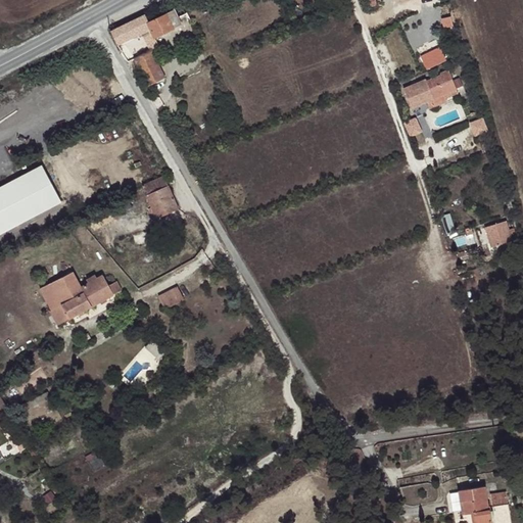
[(449,10),(447,2),(441,4),(443,12),(449,10)]
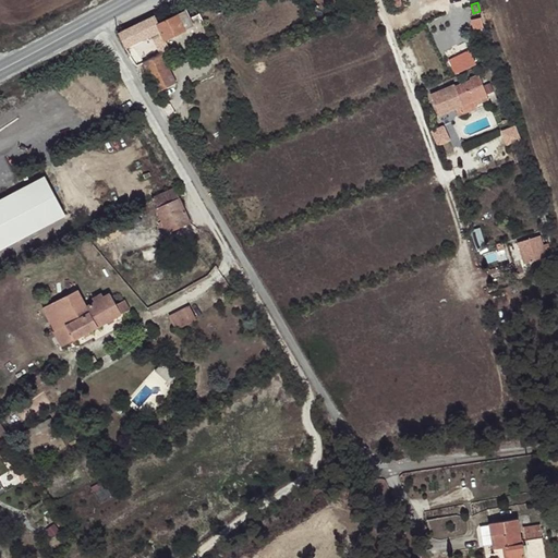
[(473,13),(471,4),(471,3),(465,4),(470,20),(475,19),(473,13)]
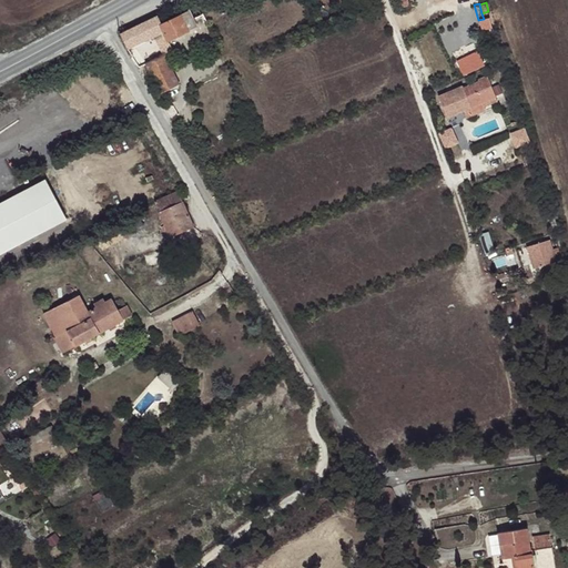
[(161,22),(158,14),(120,32),(127,47),(164,31),(168,40),(196,27),(189,10),(161,22)]
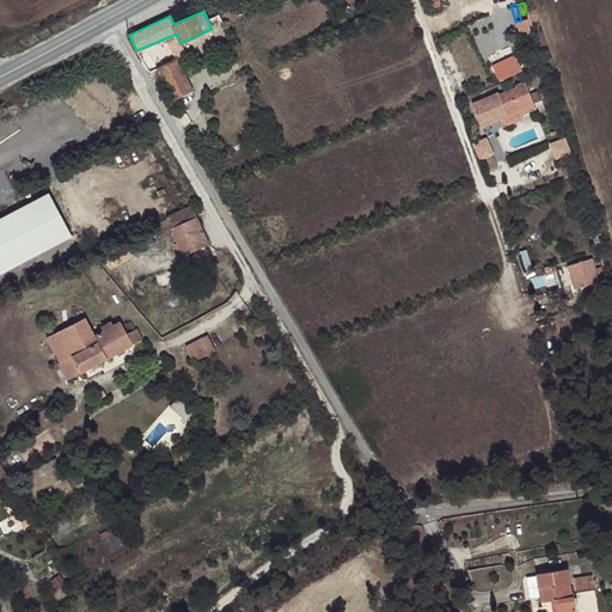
[(171,99),(193,91),(176,57),(155,67),(158,72),(154,74),(155,77),(160,75),(171,99)]
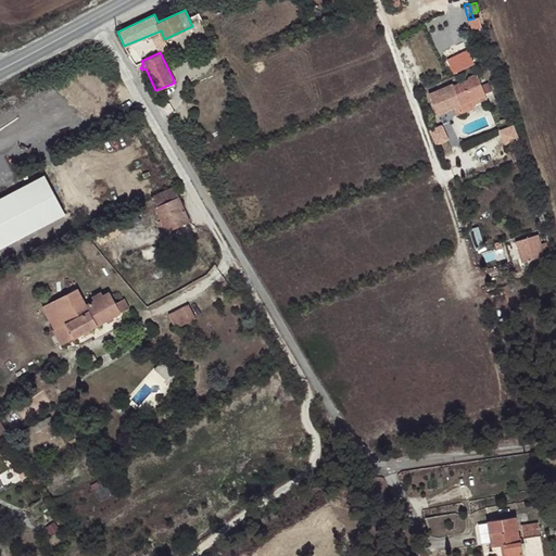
[(471,57),(455,64),(460,73),(476,65),(471,57)]
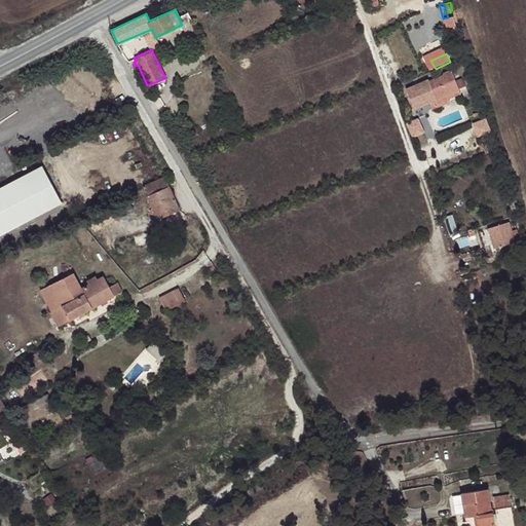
[(445,76),(429,81),(436,98),(459,89),(452,70),(444,73),(445,76)]
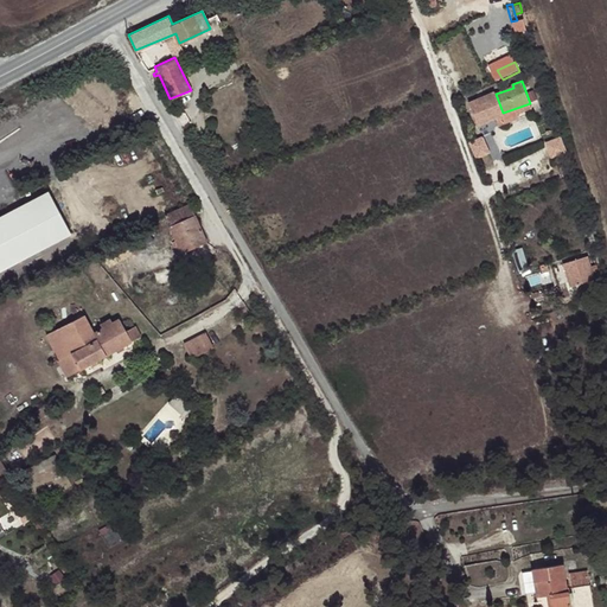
[(503,113),(499,114),(503,122),(518,116),(517,113),(531,108),(530,103),(503,113)]
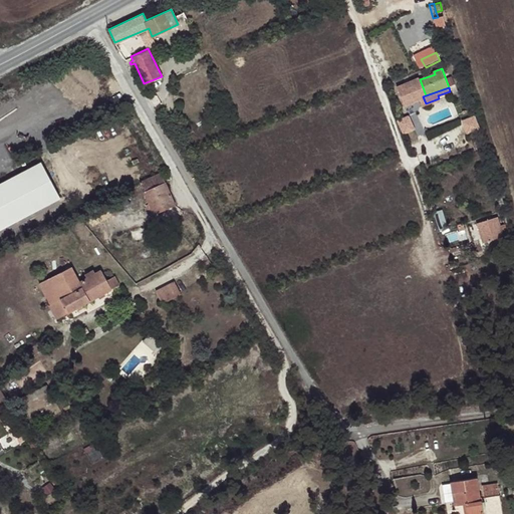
[(423,126),(421,123),(422,122),(417,111),(399,119),(406,135),(423,126)]
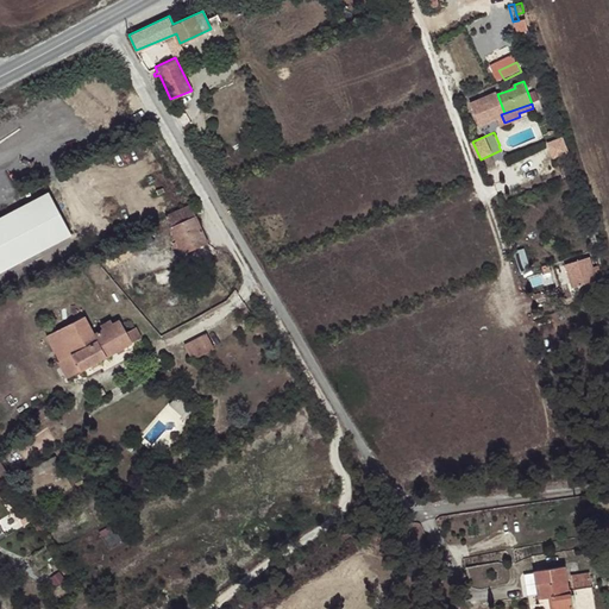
[(244,154),(264,144),(258,133),(239,143),(244,154)]
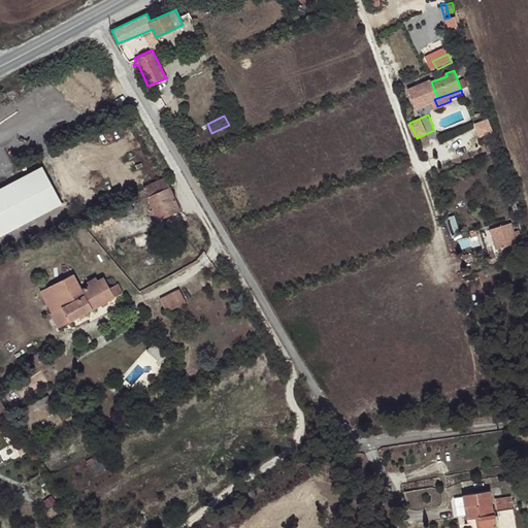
[(476,123),(481,135),(495,130),(490,118),(476,123)]
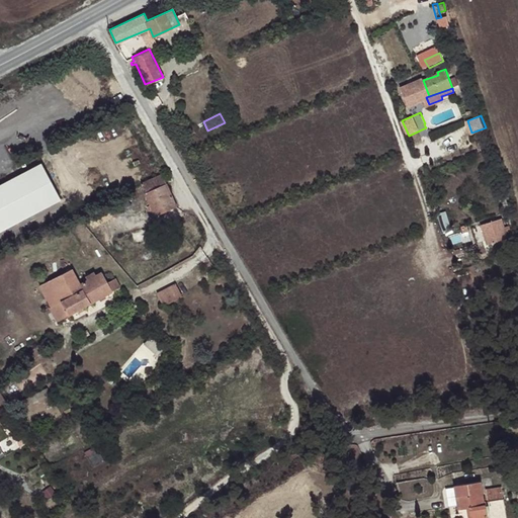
[(0,182),(0,229),(62,199),(44,162),(0,182)]
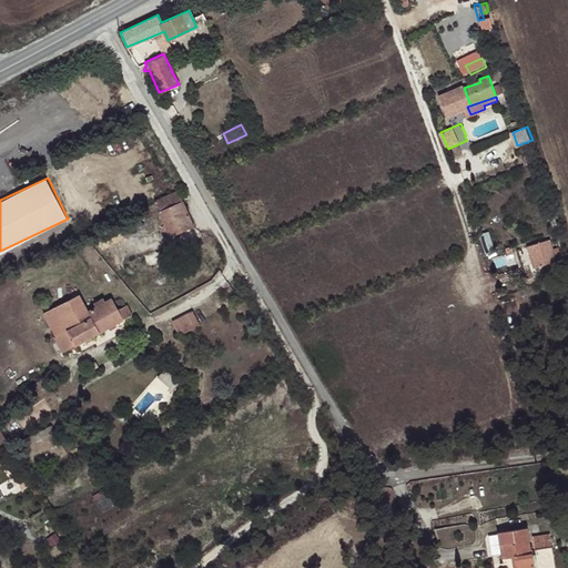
[(155,205),(180,194),(178,192),(154,202),(155,205)]
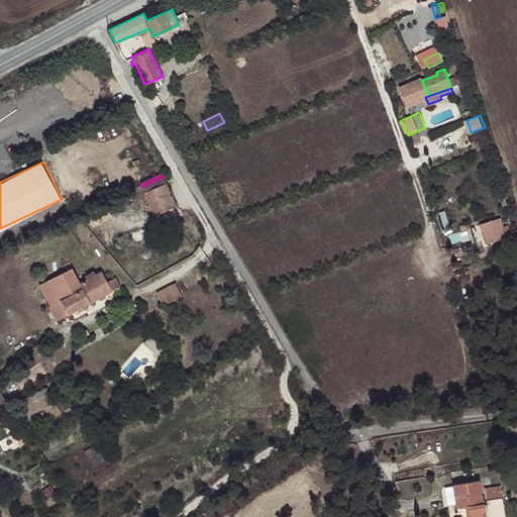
[(173,201),(164,177),(141,187),(153,215),(164,211),(162,206),(173,201)]
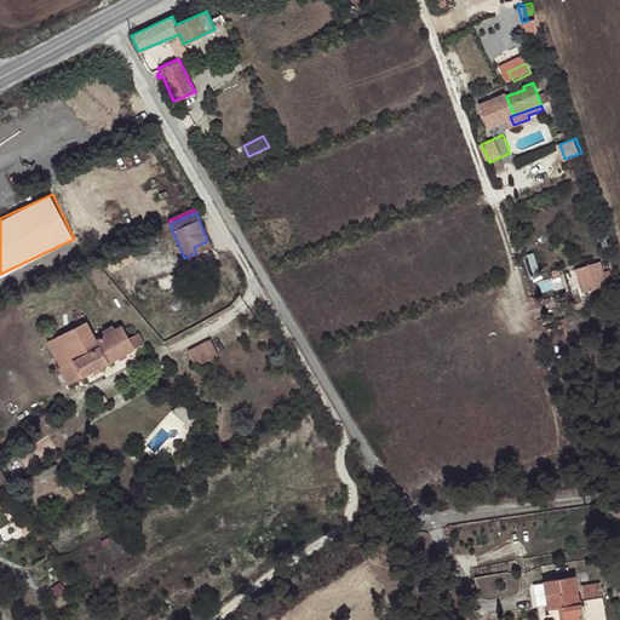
[(194,247),(196,253),(210,246),(207,241),(194,247)]
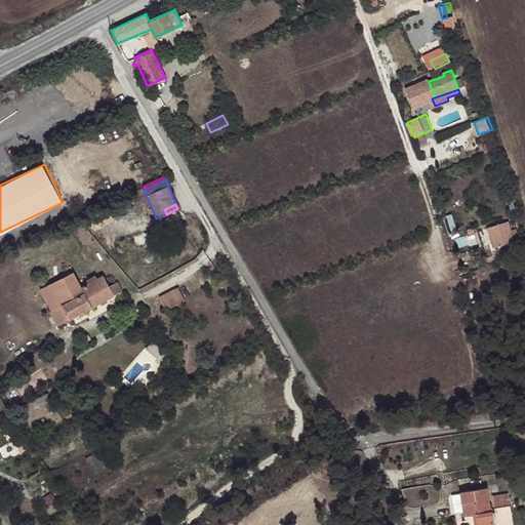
[(516,241),(509,220),(488,228),(495,248),(516,241)]
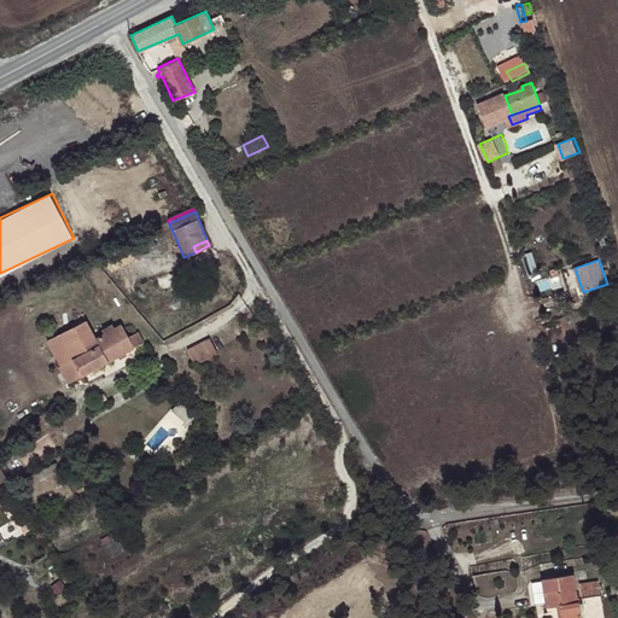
[(557,268),(549,270),(553,279),(559,277),(557,268)]
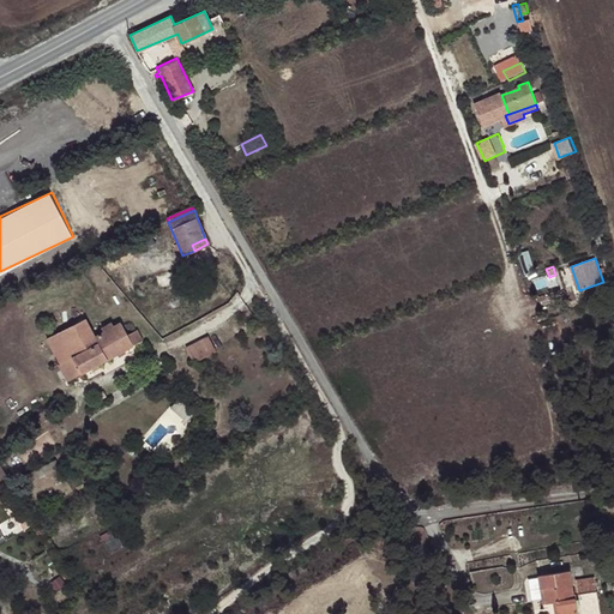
[(61,331),(48,339),(59,365),(72,359),(80,374),(142,341),(136,329),(127,335),(126,333),(144,323),(139,314),(121,324),(120,323),(95,337),(85,319),(61,331)]
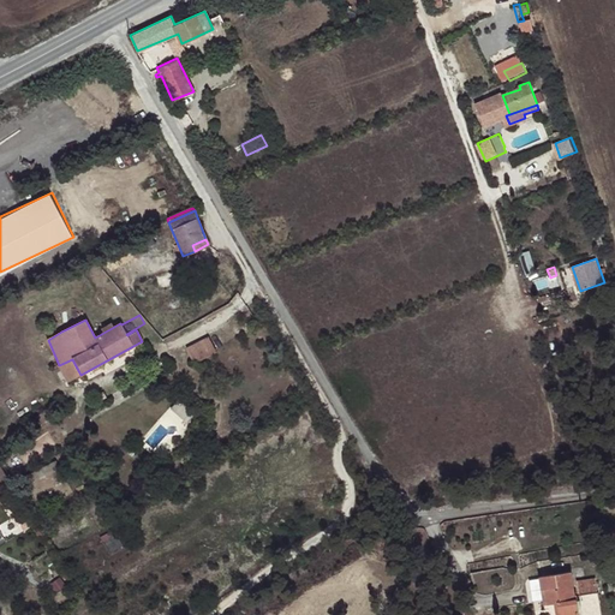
[(195,360),(219,351),(213,335),(189,345),(195,360)]
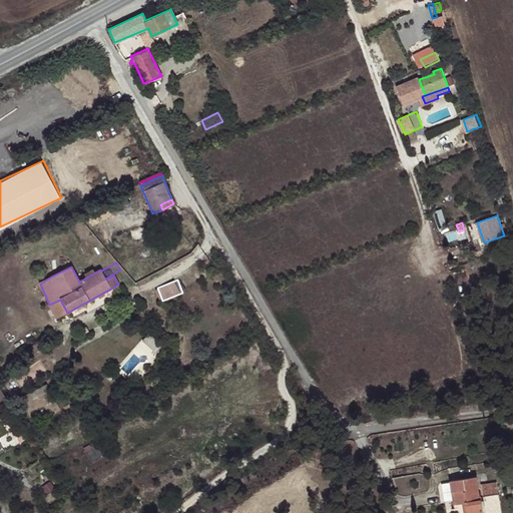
[(60,300),(49,305),(56,319),(67,313),(60,300)]
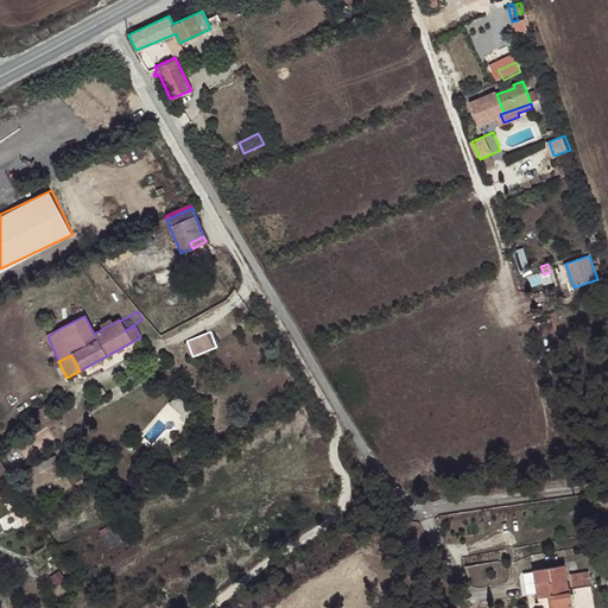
[(36,423),(37,425),(51,415),(45,407),(24,424),(27,429),(36,423)]
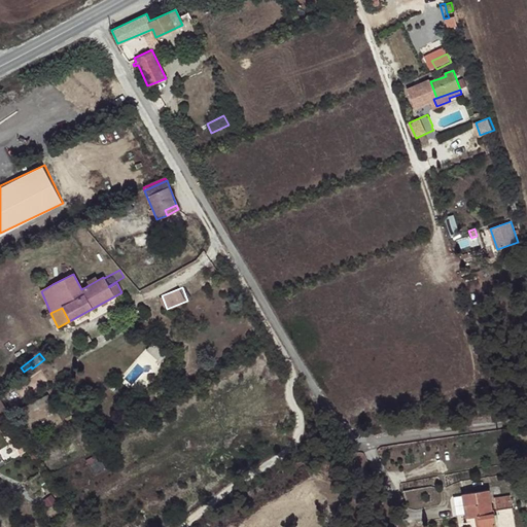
[(0,398),(0,417),(8,412),(0,398)]
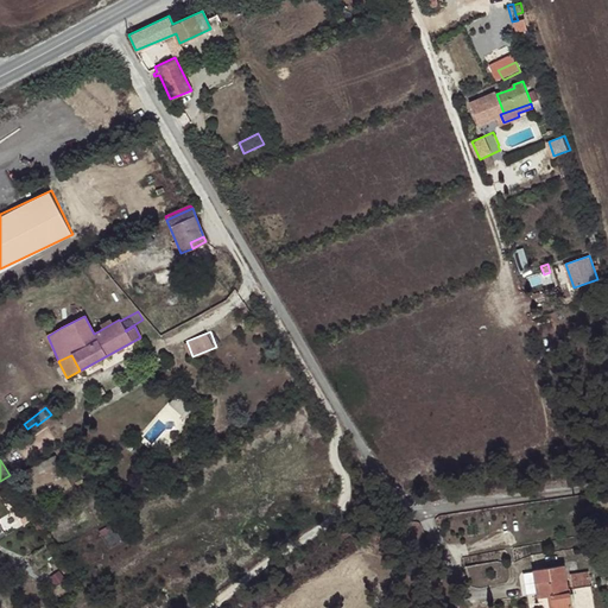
[(532,571),(534,584),(538,583),(540,599),(549,597),(551,607),(553,607),(571,607),(569,590),(565,590),(562,567),(532,571)]
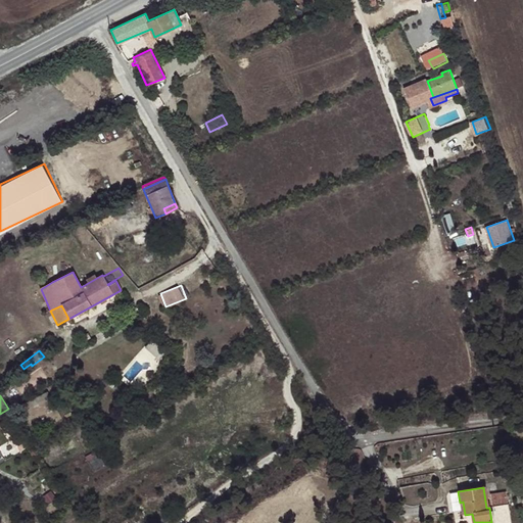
[(491,508),(507,506),(505,494),(489,496),(491,508)]
